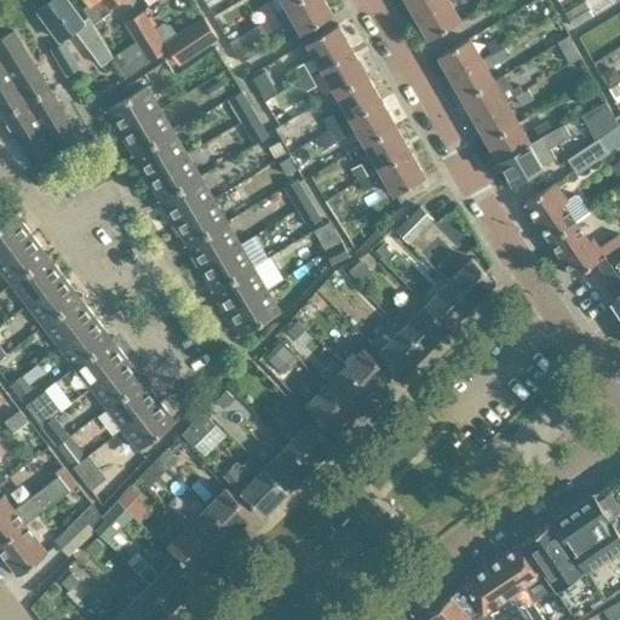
[(59,40),(74,29),(101,65),(113,57),(89,17),(82,22),(65,0),(49,0),(38,9),(59,40)]
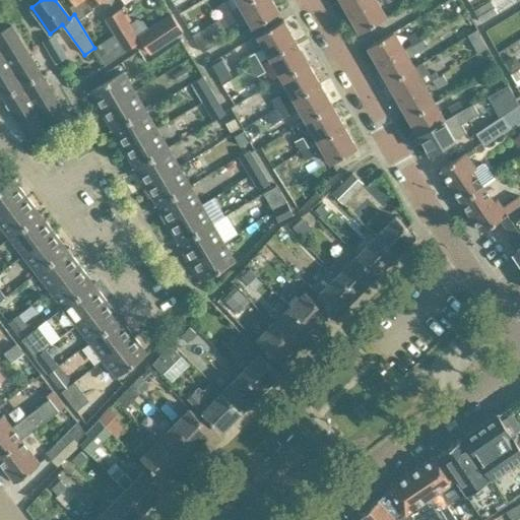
[(278,12),(271,0),(250,0),(240,6),(252,27),(278,12)]
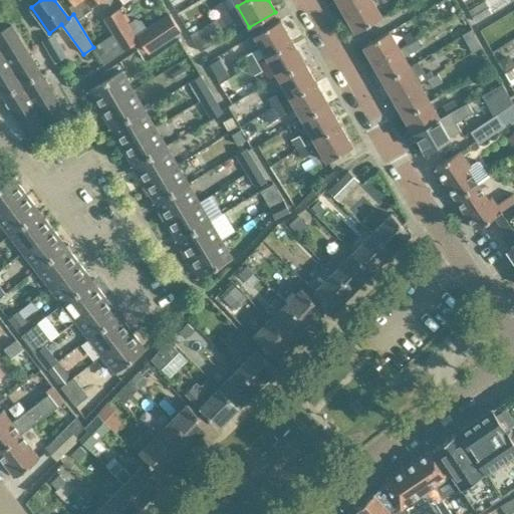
[(337,0),(345,14),(368,0),(337,0)]
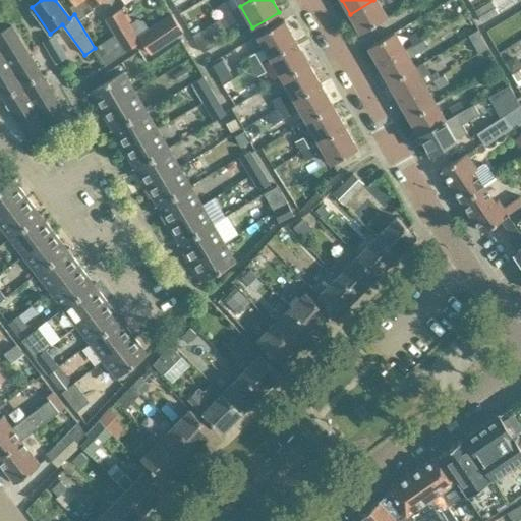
[(386,17),(374,0),(373,0),(350,14),(360,33),(386,17)]
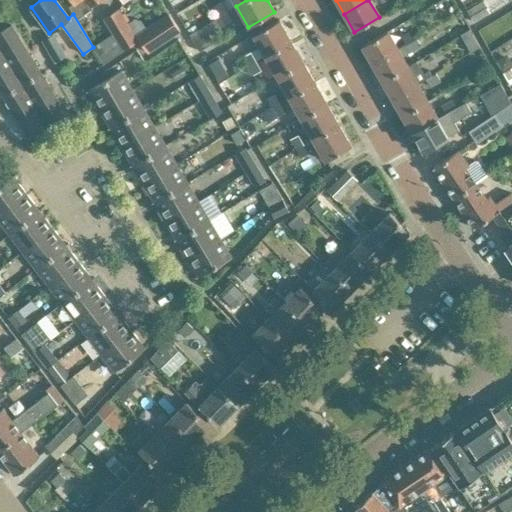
[(490,12),(483,0),(466,11),(473,22),(490,12)]
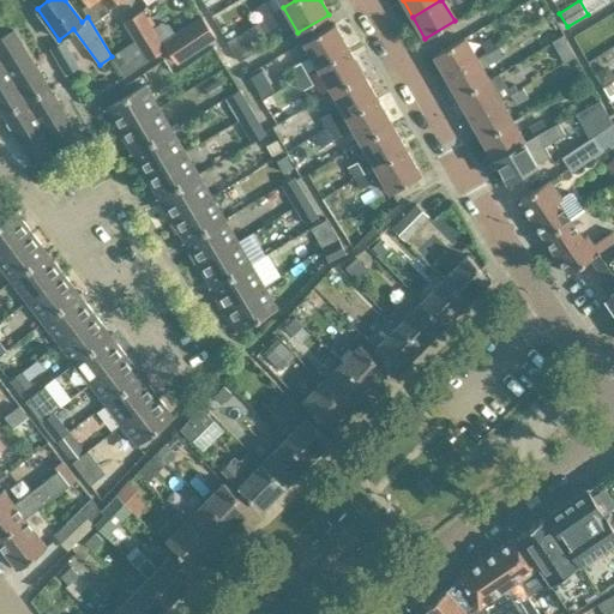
[(266,1),(258,7),(265,19),(274,14),(266,1)]
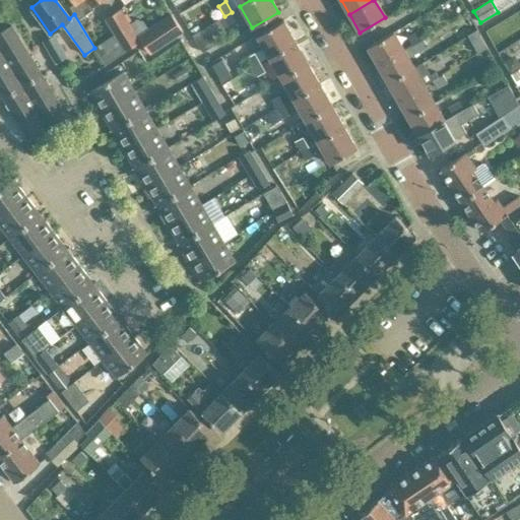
[(100,56),(106,65),(126,52),(125,51),(139,41),(121,10),(106,19),(120,43),(100,56)]
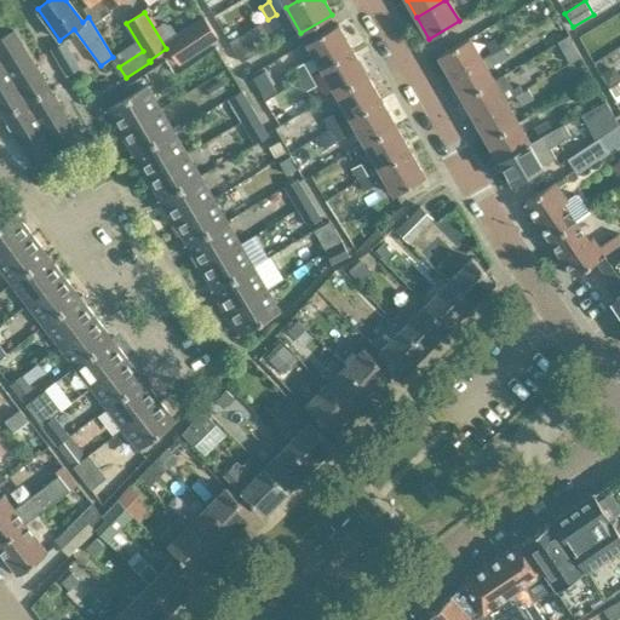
[(282,24),(276,15),(268,19),(274,29),(282,24)]
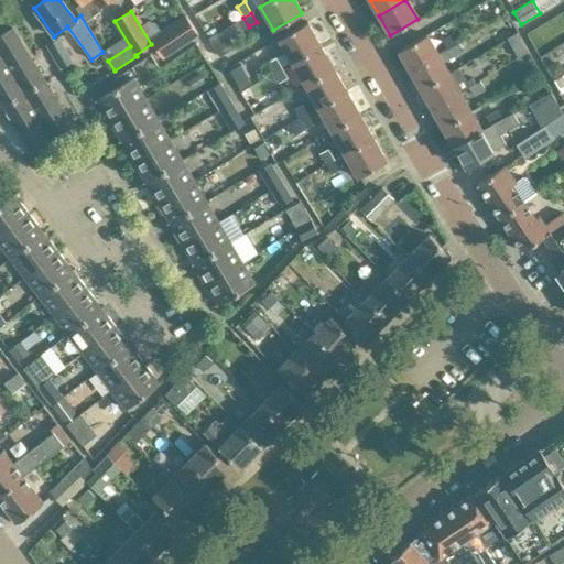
[(149,39),(162,57),(197,34),(185,14),(149,39)]
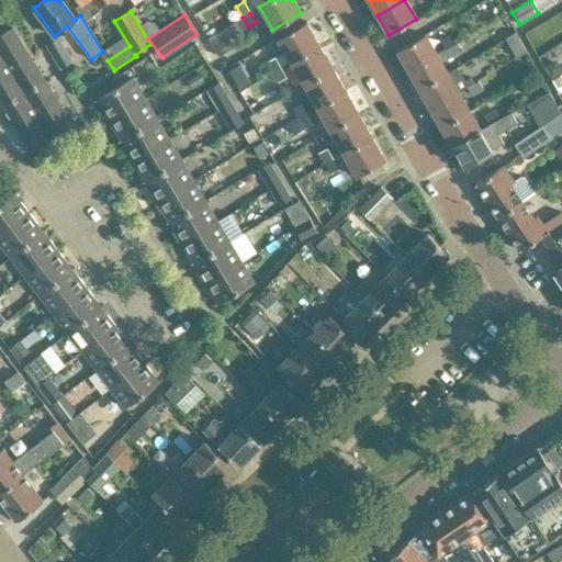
[(210,37),(221,56),(234,47),(228,38),(248,26),(243,18),(210,37)]
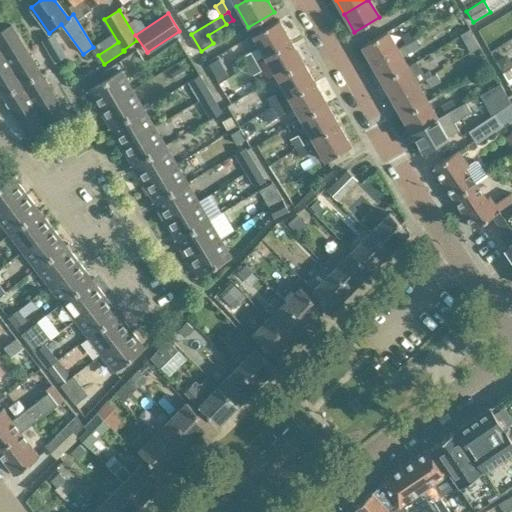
[(279,19),(252,35),(264,56),(291,40),(279,19)]
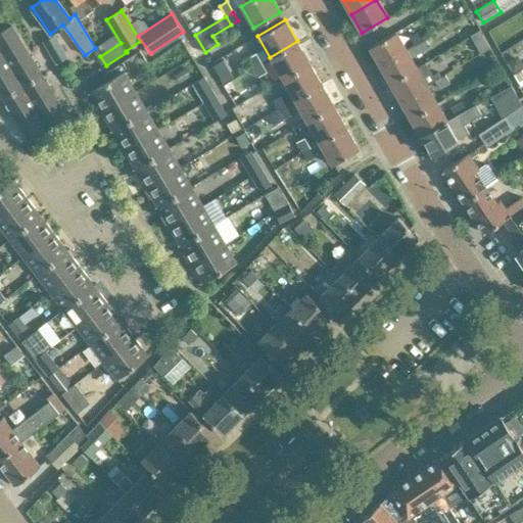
[(0,32),(0,93),(1,95),(39,72),(11,26),(0,32)]
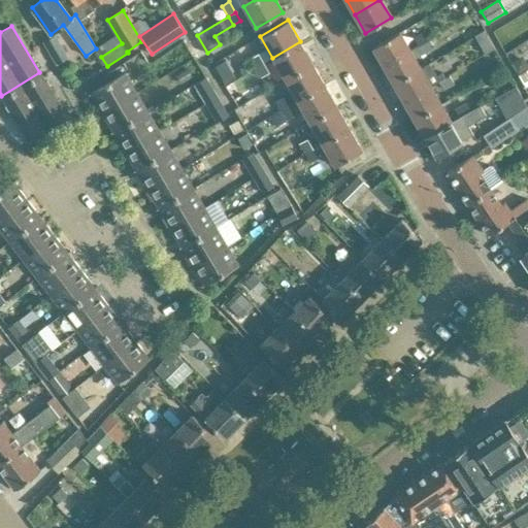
[(495,47),(485,30),(476,35),(486,54),(495,47)]
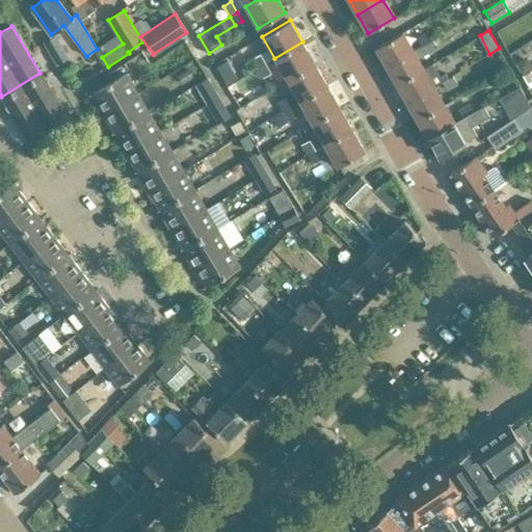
[(417,37),(422,47),(432,41),(428,31),(417,37)]
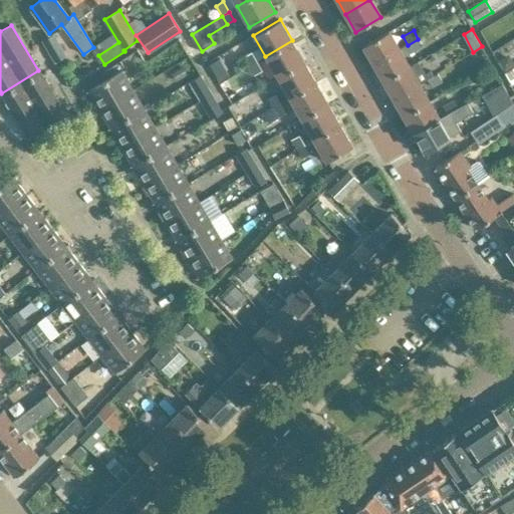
[(363,45),(373,63),(399,49),(389,31),(363,45)]
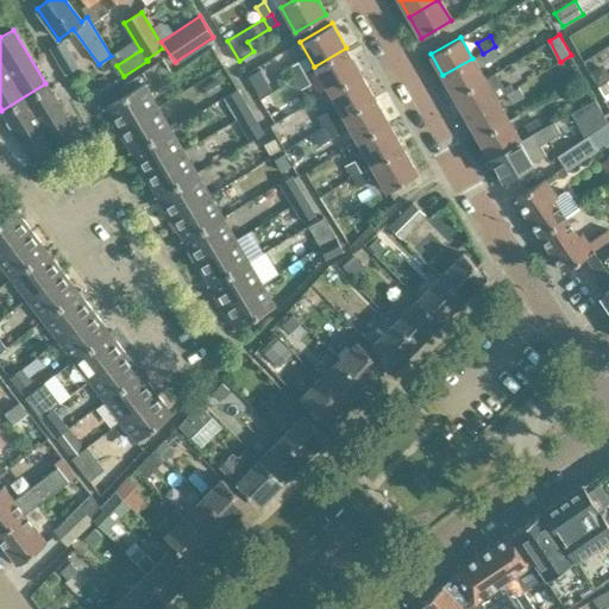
[(66,73),(77,66),(63,42),(51,49),(66,73)]
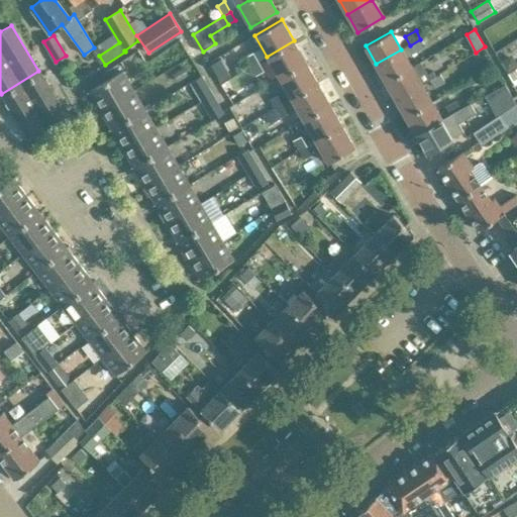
[(425,47),(420,39),(410,45),(415,53),(415,54),(425,47)]
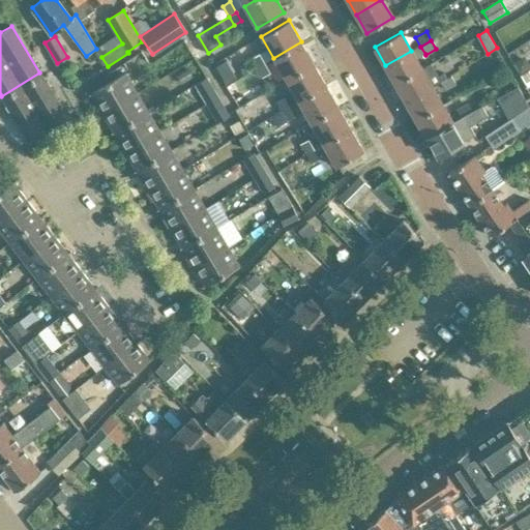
[(314,63),(301,41),(273,58),(274,58),(286,80),(314,63)]
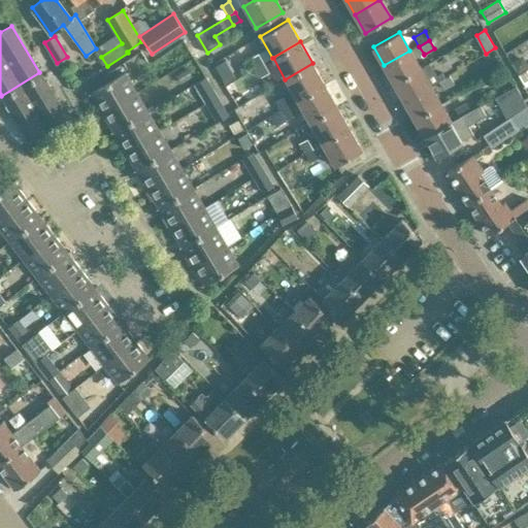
[(394,84),(420,68),(415,59),(424,54),(419,46),(409,52),(409,51),(384,65),(394,84)]
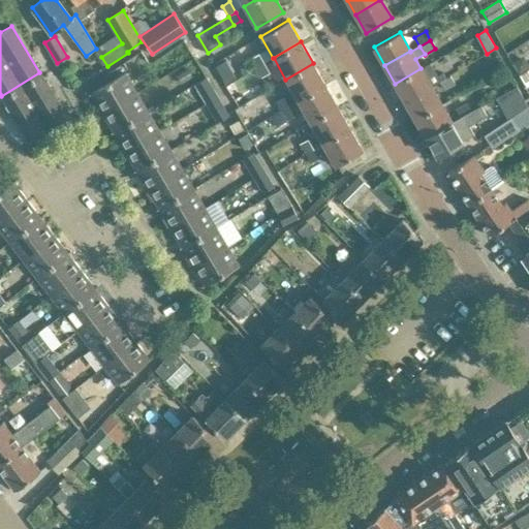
[(260,55),(251,60),(255,68),(265,63),(260,55)]
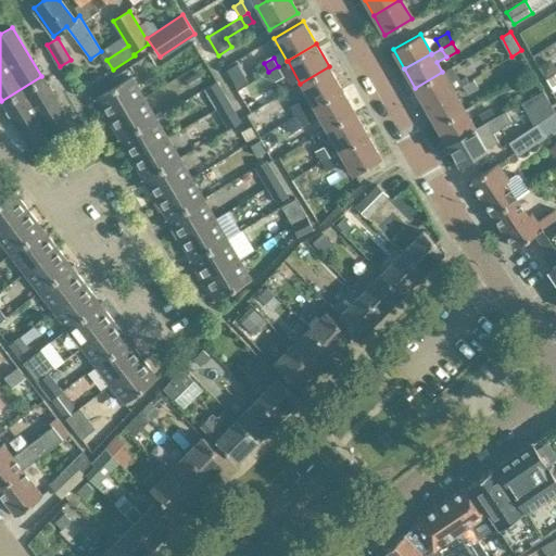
[(285,77),(278,66),(268,72),(275,83),(285,77)]
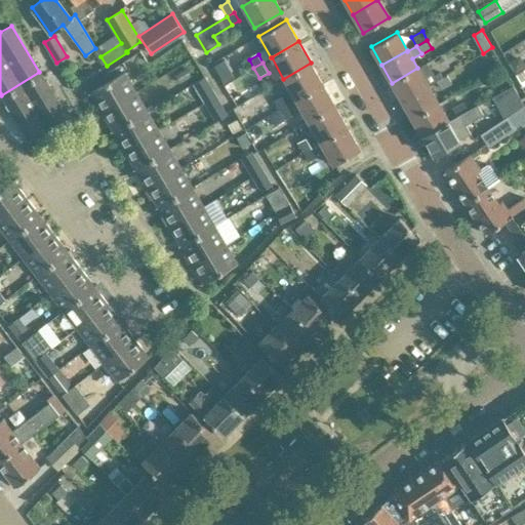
[(323,84),(311,63),(283,79),(295,101),(323,84)]
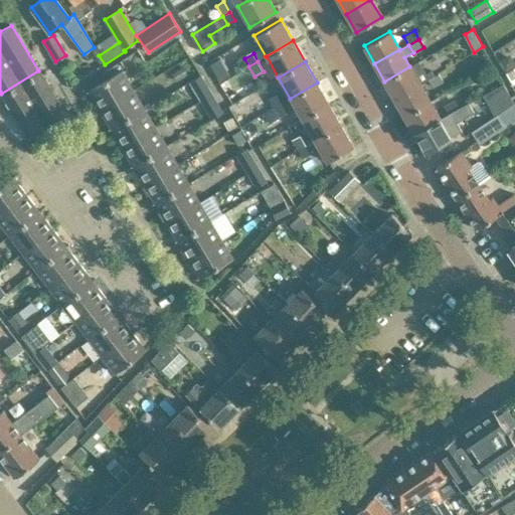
[(394,99),(419,83),(419,84),(428,79),(435,76),(432,70),(425,74),(419,62),(409,67),(409,66),(384,81),(394,99)]
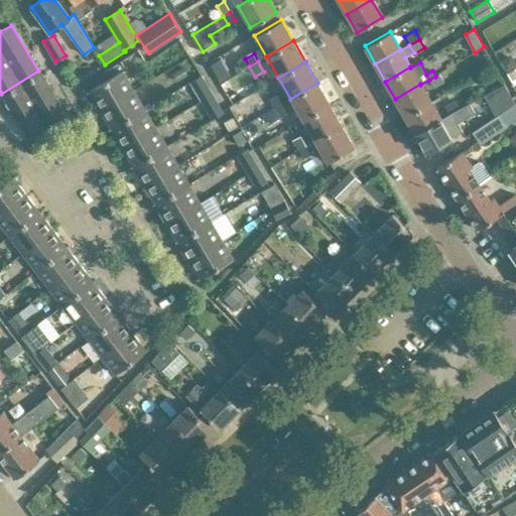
[(184,65),(171,72),(176,80),(188,73),(184,65)]
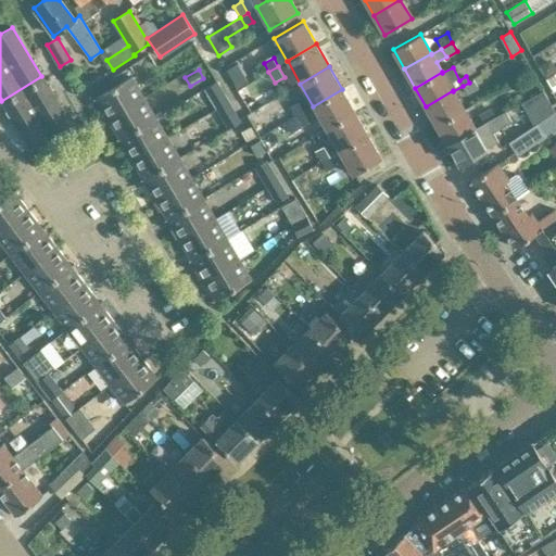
[(72,125),(41,76),(1,101),(30,150),(72,125)]
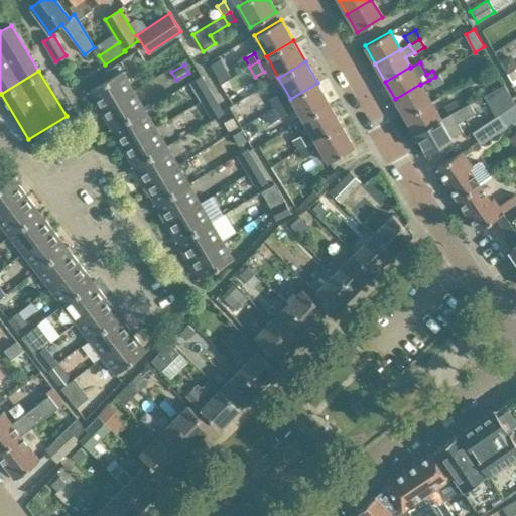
[(100,110),(133,91),(122,72),(91,90),(94,96),(93,97),(100,110)]
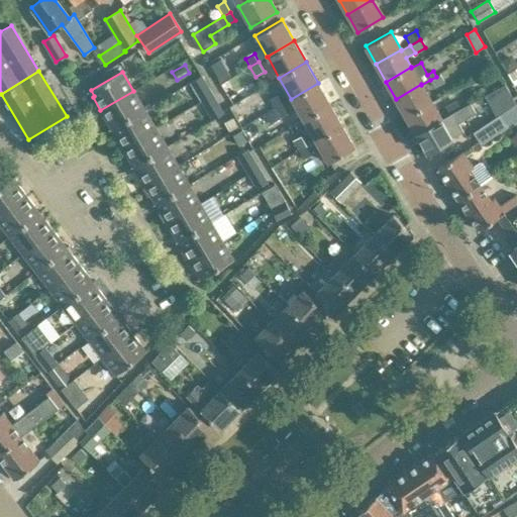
[(430,80),(435,89),(445,83),(440,74),(436,77),(430,80)]
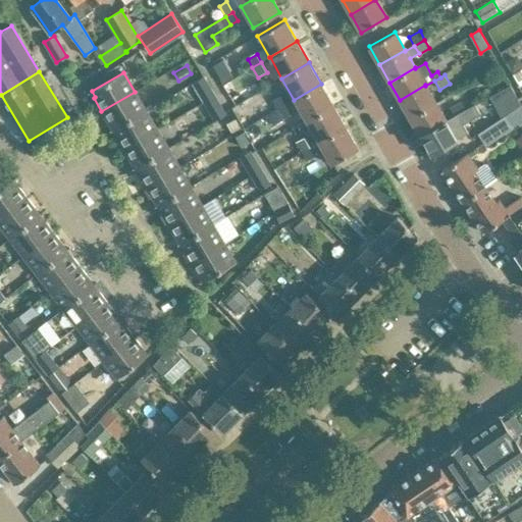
[(196,82),(206,101),(217,95),(206,75),(196,82)]
